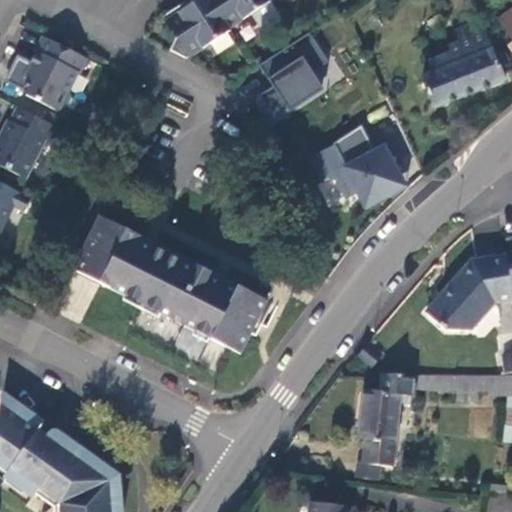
[(181,57),(188,61),(232,32),(231,29),(212,0),(201,0),(167,24),(176,39),(170,51),(181,57)]
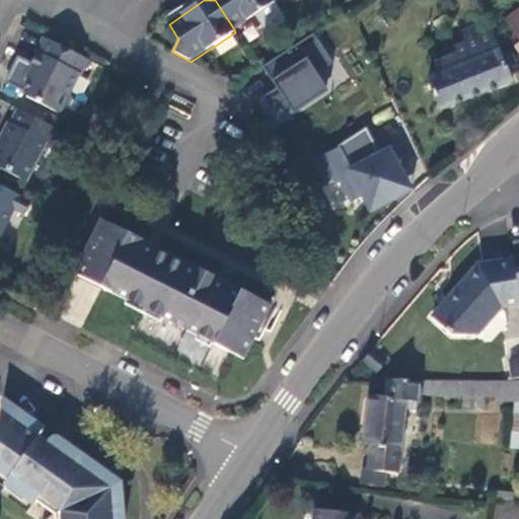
[(277,2),(275,0),(215,0),(234,29),(277,2)]
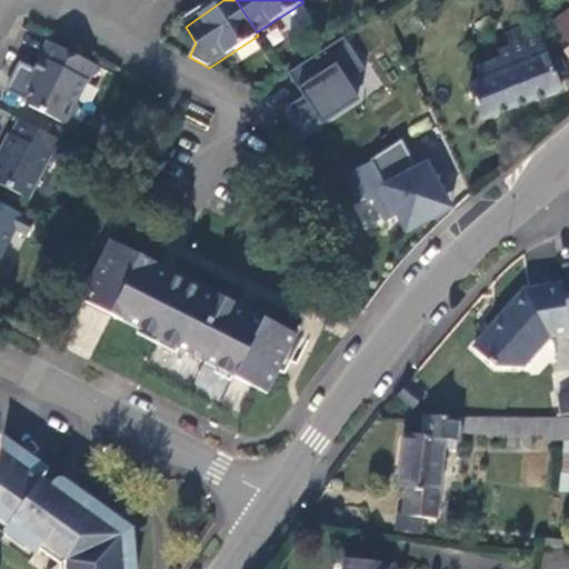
[(568,43),(568,47),(563,52),(565,56),(568,59),(568,10),(552,23),(568,43)]
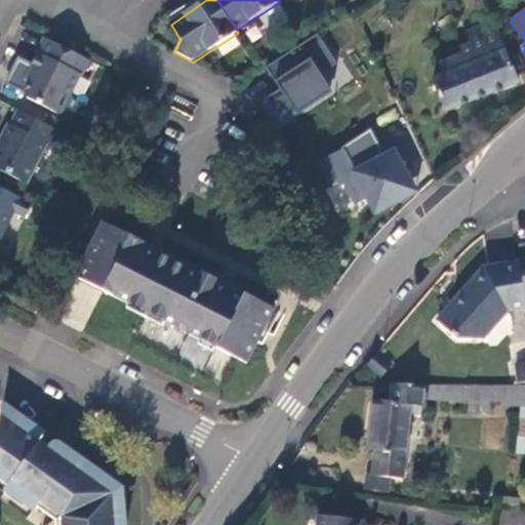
[(470,42),(497,32),(492,22),(466,32),(470,42)]
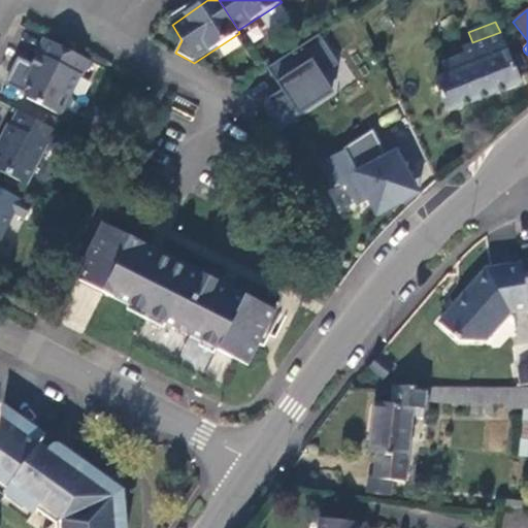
[(520,83),(500,32),(472,42),(463,46),(464,55),(442,64),(446,74),(433,79),(447,111),(520,83)]
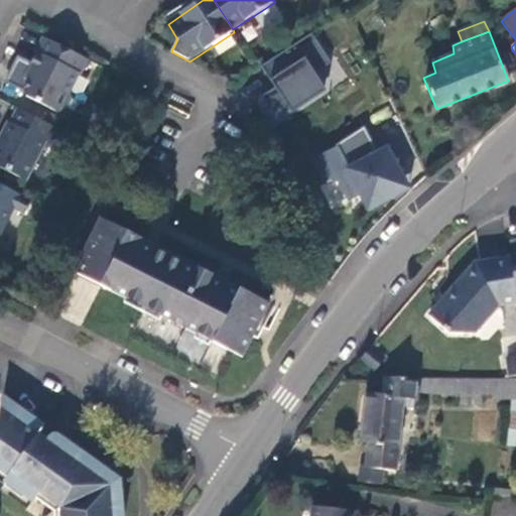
[(332,61),(311,32),(261,66),(275,87),(261,96),(273,120),(290,109),(292,112),(327,90),(314,72),(332,61)]
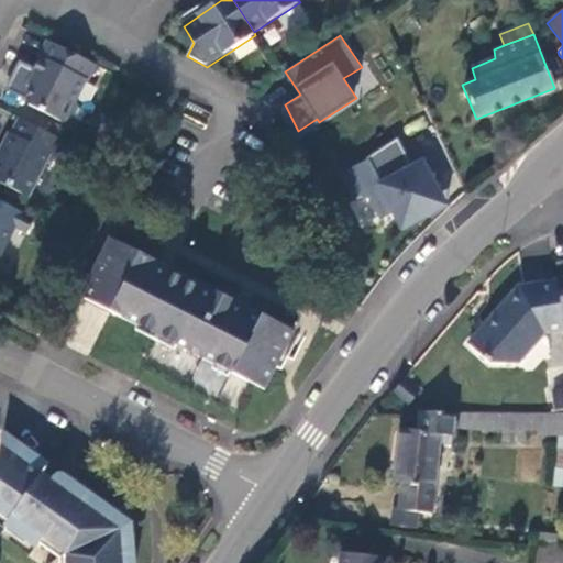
[(97,66),(47,41),(39,58),(41,59),(28,87),(32,89),(26,100),(29,108),(64,124),(73,121),(78,108),(76,101),(86,83),(88,84),(97,66)]
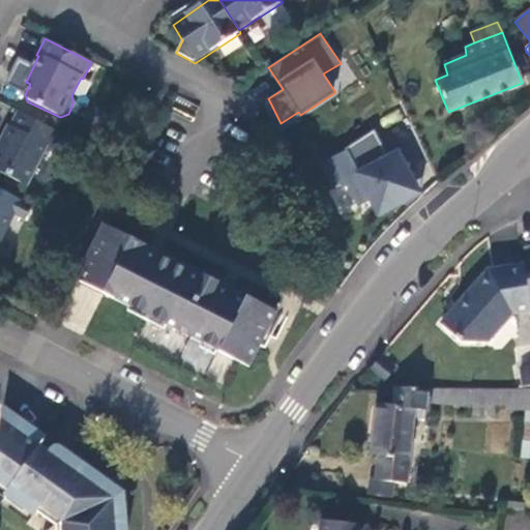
[(62,135),(17,112),(10,126),(7,124),(0,139),(0,141),(2,142),(0,146),(0,172),(27,187),(49,147),(54,150),(62,135)]
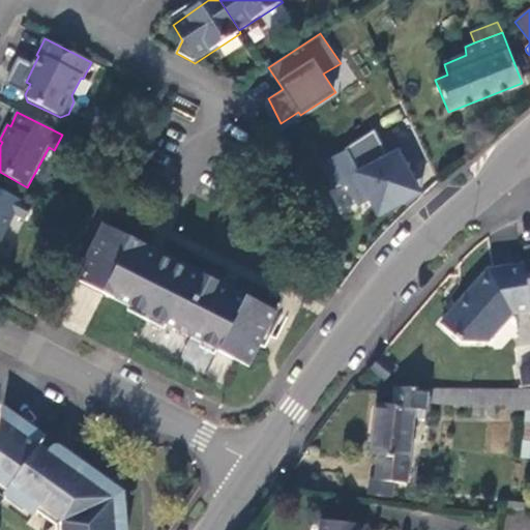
[(388,155),(374,129),(345,148),(347,151),(324,163),(335,186),(340,184),(348,186),(357,205),(370,198),(379,214),(420,193),(398,150),(388,155)]
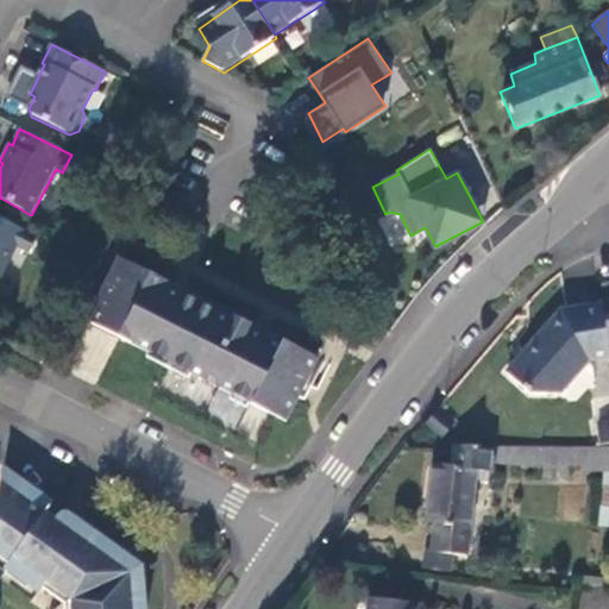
[(37,238),(0,219),(0,278),(16,249),(29,255),(37,238)]
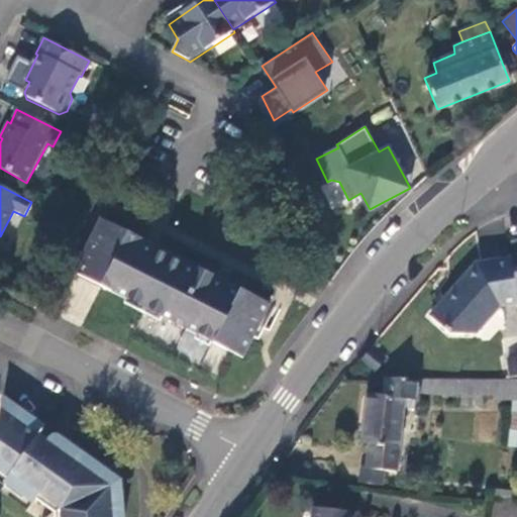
[(103,219),(74,276),(85,280),(104,288),(144,308),(143,311),(141,310),(141,312),(142,313),(134,331),(220,375),(231,350),(244,356),(251,344),(250,344),(254,335),(255,335),(263,324),(272,329),(283,307),(103,219)]
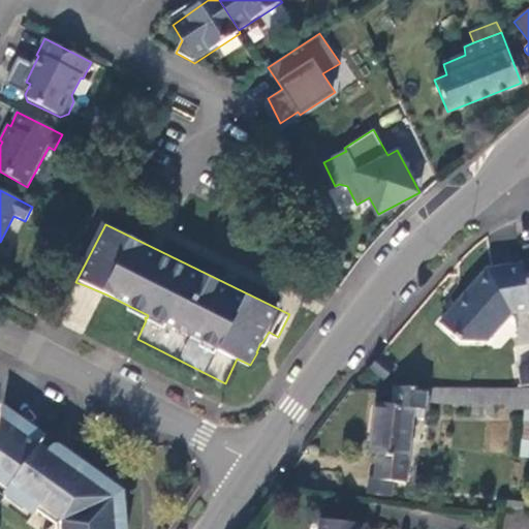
[(520,271),(518,254),(479,260),(434,314),(453,333),(479,340),(505,308),(507,310),(526,307),(525,296),(520,271)]
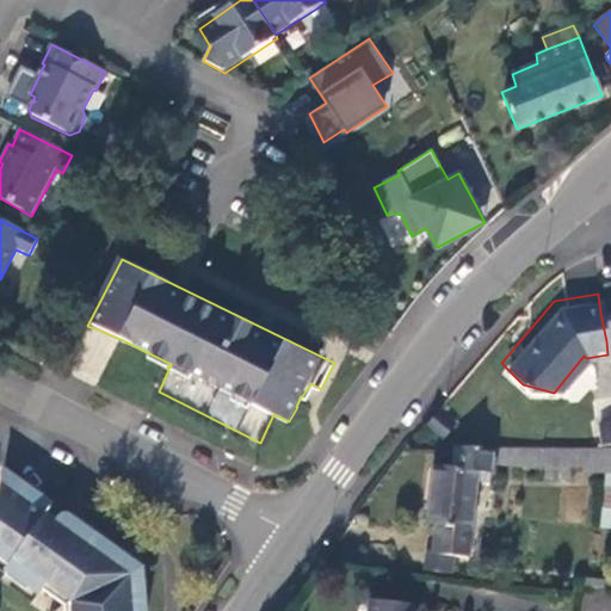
[(610,310),(600,313),(606,341),(610,340),(610,310)]
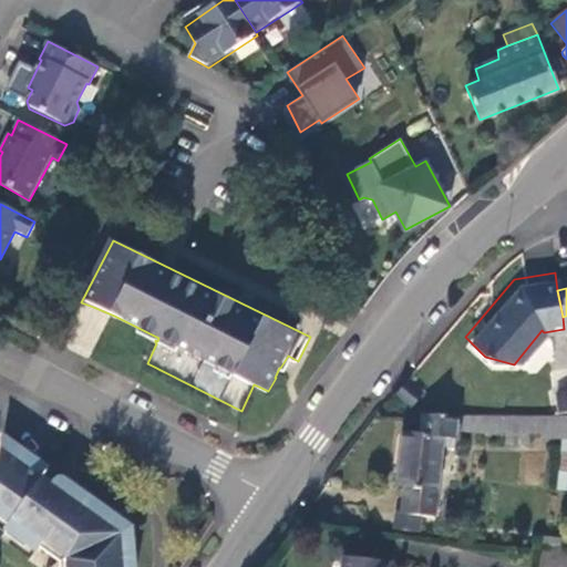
[(394,395),(409,409),(419,395),(405,384),(394,395)]
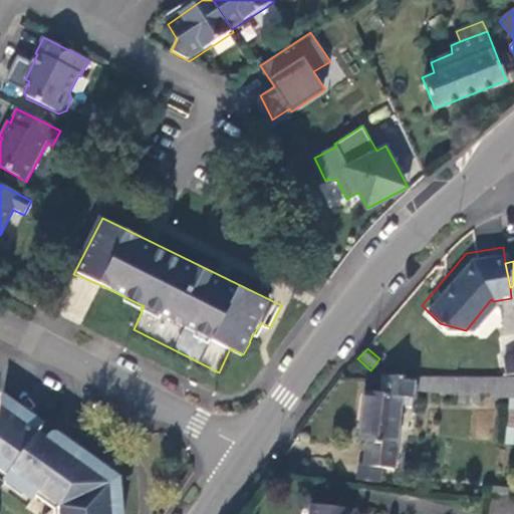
[(513,349),(505,349),(505,373),(513,372),(513,349)]
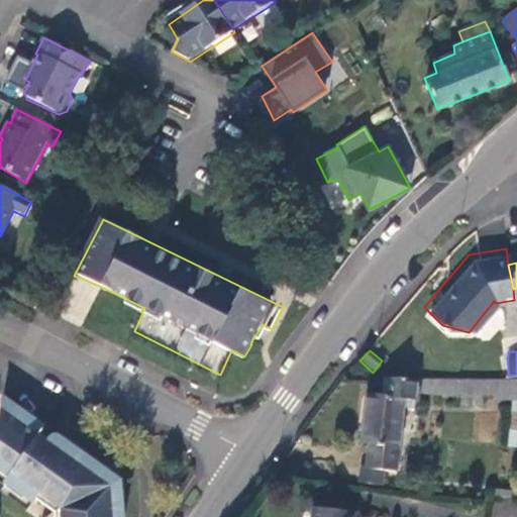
[(430,380),(385,379),(383,397),(366,394),(359,442),(369,443),(367,469),(384,471),(396,473),(404,406),(405,399),(415,401),(417,392),(458,394),(458,405),(483,405),(483,394),(499,395),(499,399),(516,399),(516,379),(499,379),(430,380)]
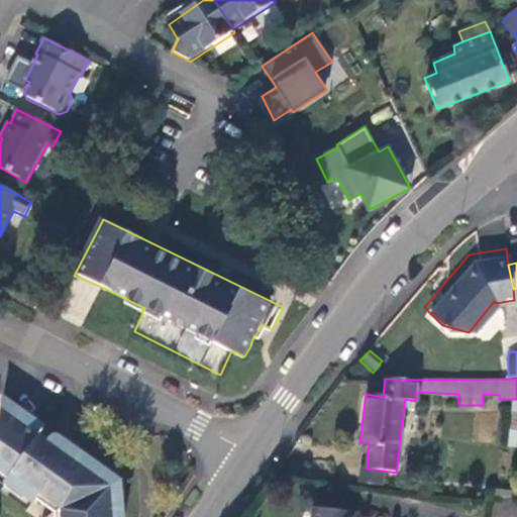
[(123,516),(123,514),(129,510),(130,508),(125,470),(56,434),(49,435),(40,432),(42,426),(1,405),(0,409),(0,496),(41,516),(40,516),(123,516)]
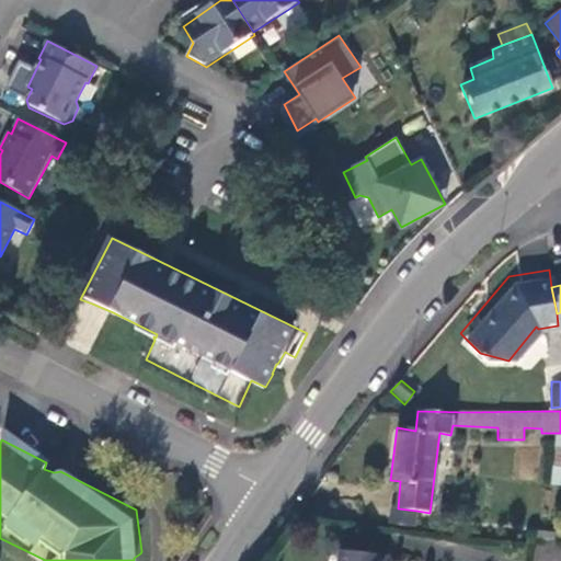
[(398,508),(392,507),(390,524),(415,527),(416,511),(398,508)]
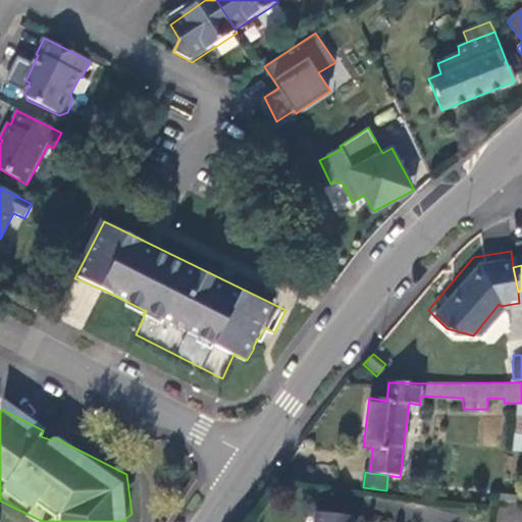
[(499,503),(517,505),(518,496),(500,493),(499,503)]
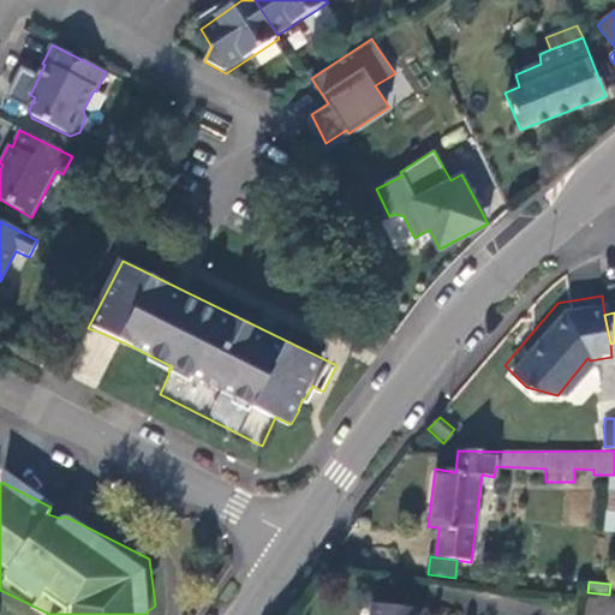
[(421,614),(422,608),(374,603),(371,614),(421,614)]
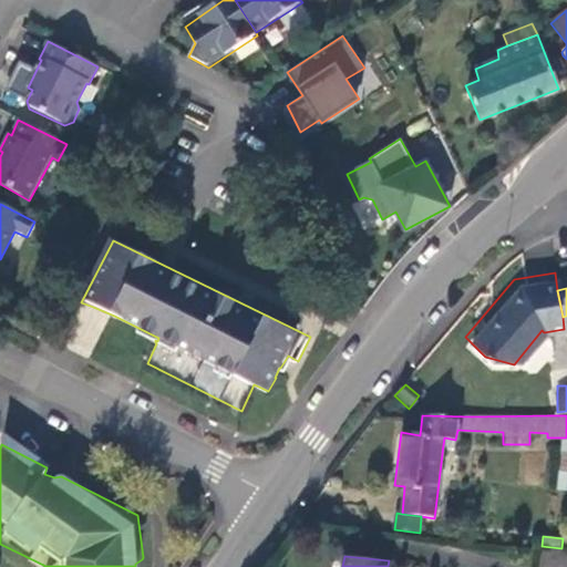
All buildings are outlined.
